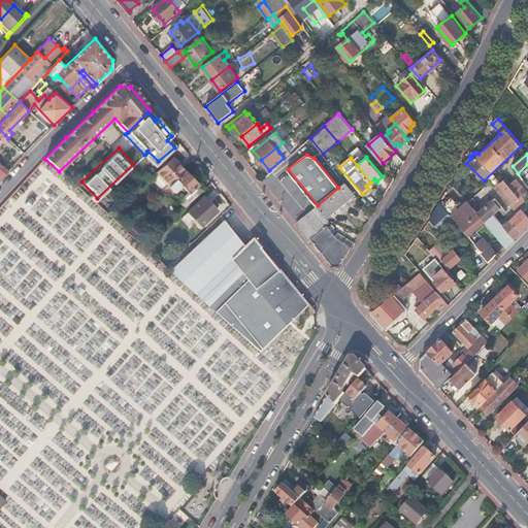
[(170,159),(155,173),(166,187),(168,186),(183,171),(170,159)]
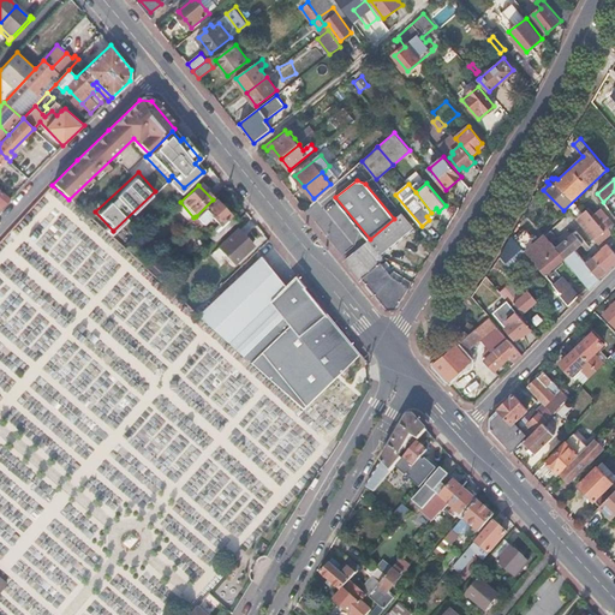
[(0,203),(4,207),(11,198),(0,189),(0,203)]
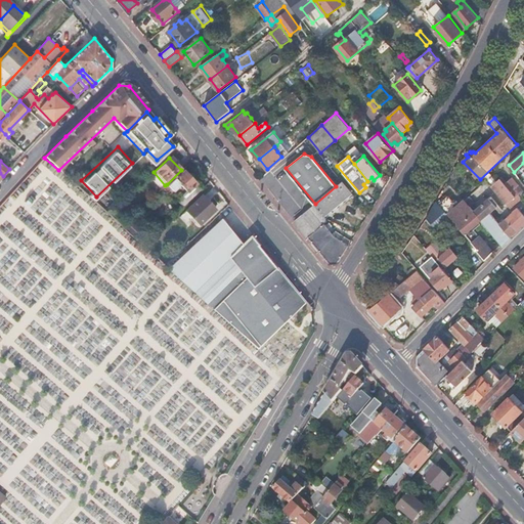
[(181,170),(167,184),(172,190),(179,184),(186,192),(183,194),(189,201),(201,189),(181,170)]
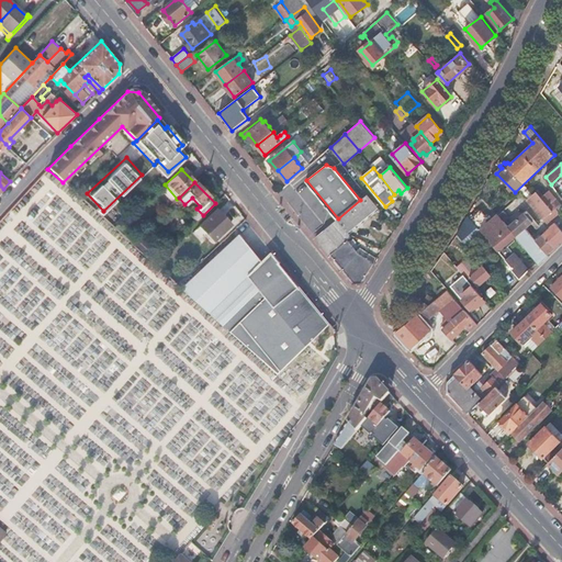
[(540,198),(536,192),(526,200),(547,224),(559,214),(554,210),(560,205),(548,191),(542,195),(540,198)]
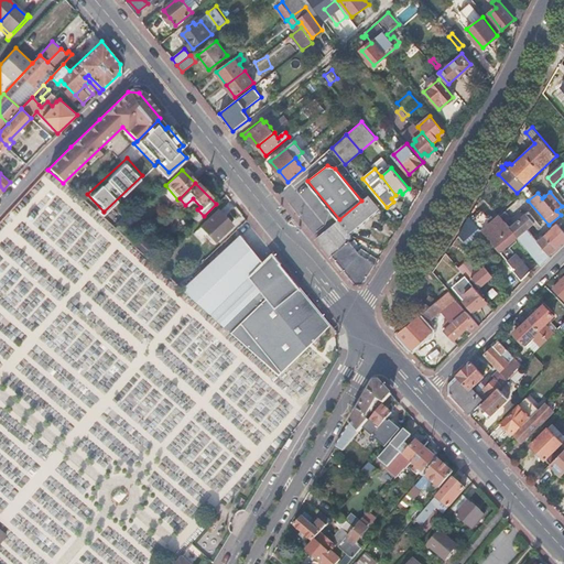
[(339,219),(317,237),(356,284),(362,284),(376,263),(359,255),(349,241),(354,238),(349,231),(379,207),(369,194),(361,201),(339,219)]
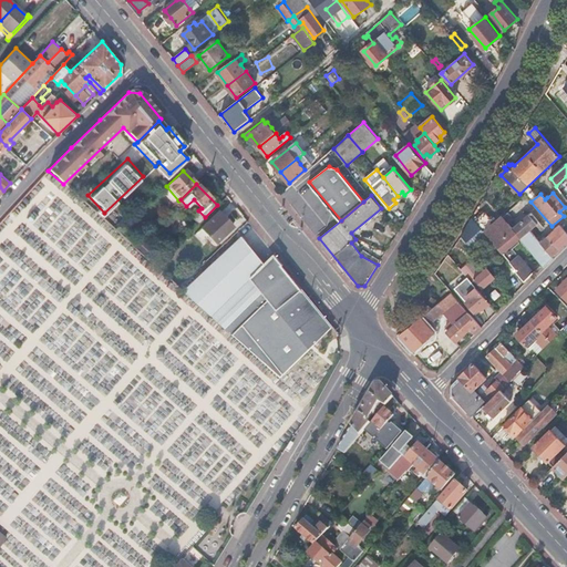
[(178,200),(171,209),(176,215),(186,206),(181,199),(178,200)]
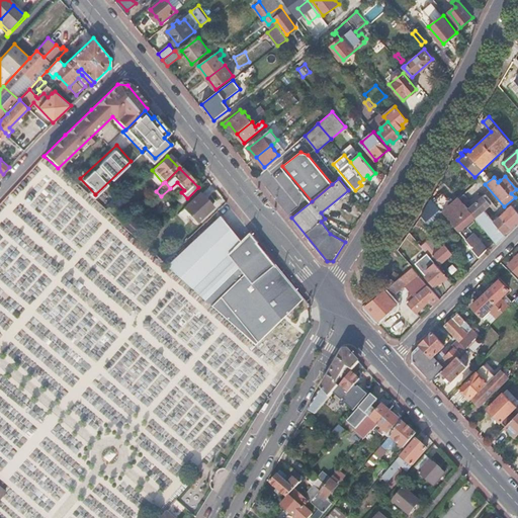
[(432,199),(445,216),(471,247),(470,248),(480,259),(488,251),(488,250),(487,249),(466,226),(476,219),(498,244),(506,236),(505,234),(512,228),(501,216),(495,222),(491,218),(486,211),(491,206),(494,210),(497,207),(486,194),(466,206),(463,202),(477,193),(471,186),(449,202),(441,192),(432,199)]
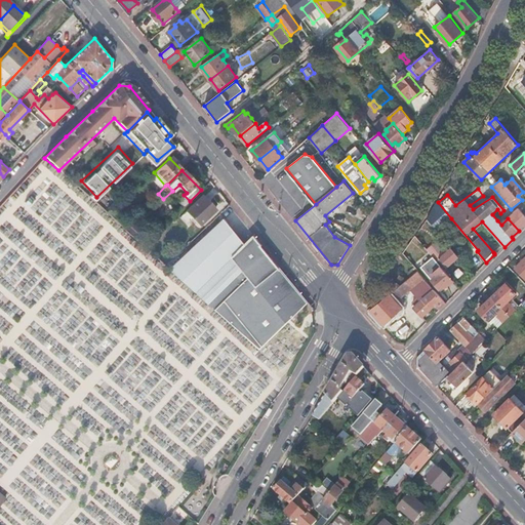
[(199,226),(214,211),(201,197),(185,211),(199,226)]
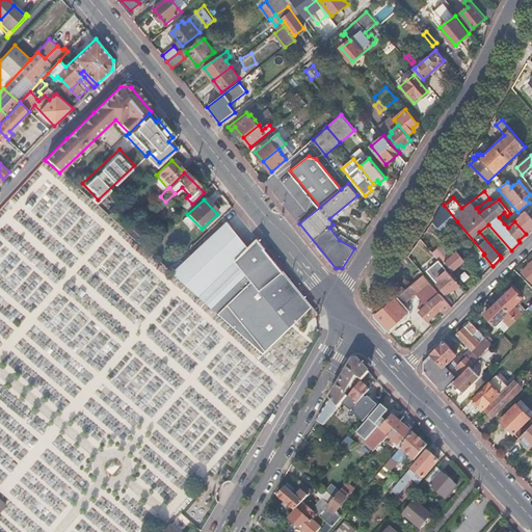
[(432,222),(433,222),(442,234),(457,221),(444,205),(443,204),(432,222)]
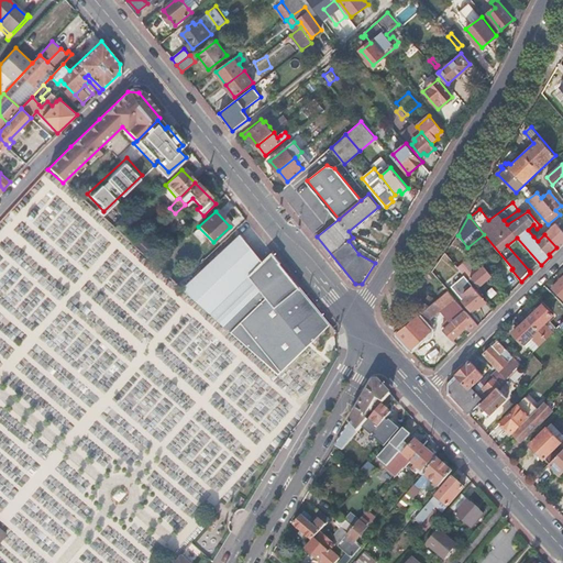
[(550,228),(551,229),(562,241),(562,240),(562,232),(555,223),(550,228)]
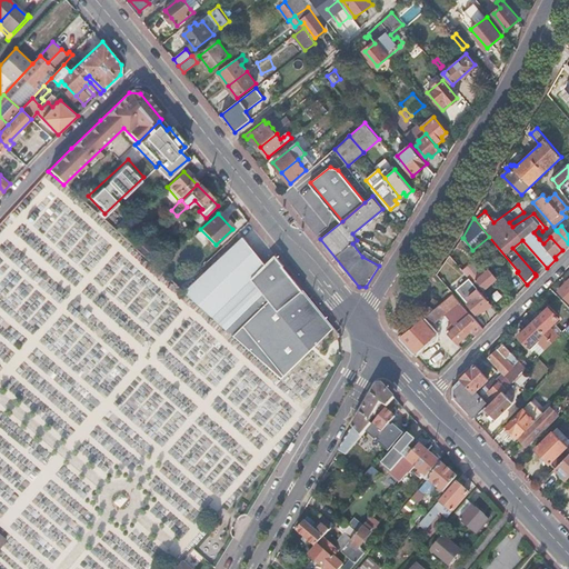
[(557,231),(550,237),(562,250),(568,243),(557,231)]
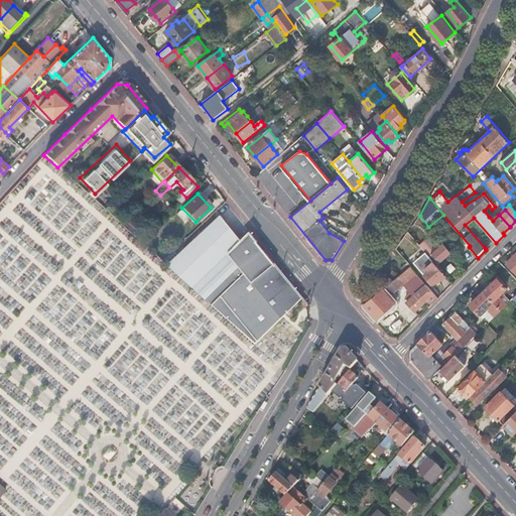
[(120,224),(130,232),(135,227),(125,218),(120,224)]
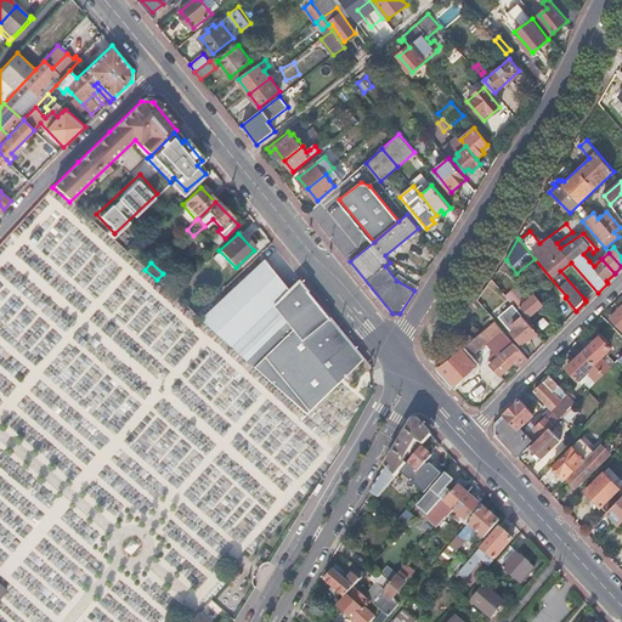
[(520,276),(502,290),(518,310),(521,307),(526,303),(522,298),(529,294),(531,298),(536,295),(520,276)]
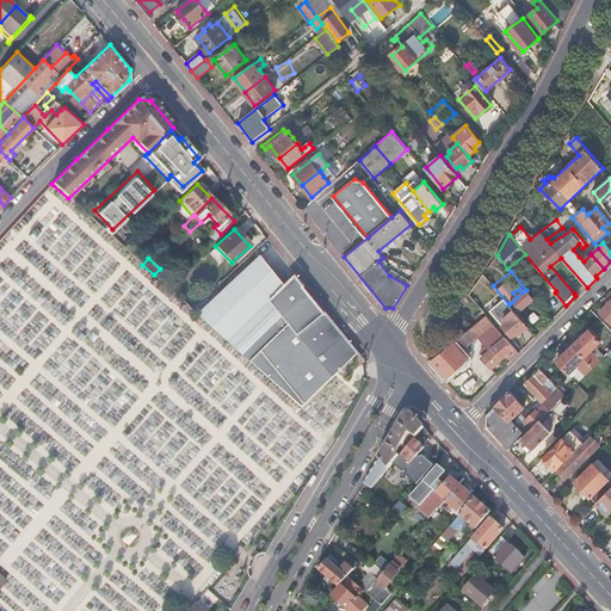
[(358,353),(314,300),(295,276),(228,341),(302,407),(335,375),(339,372),(358,353)]
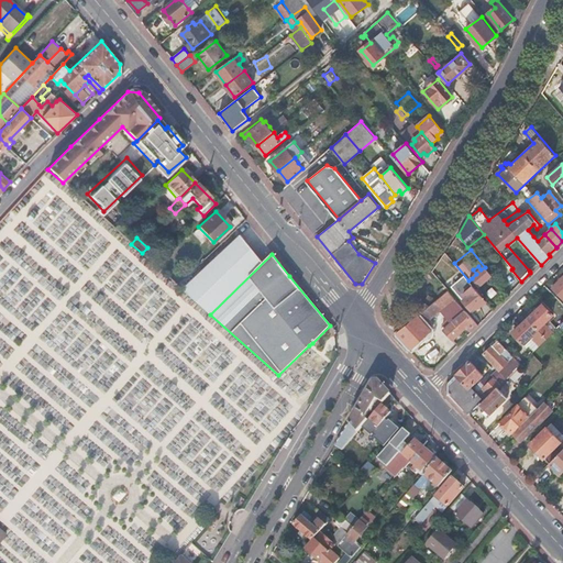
[(476,274),(472,278),(483,291),(496,280),(485,267),(481,269),(478,266),(473,269),(476,274)]
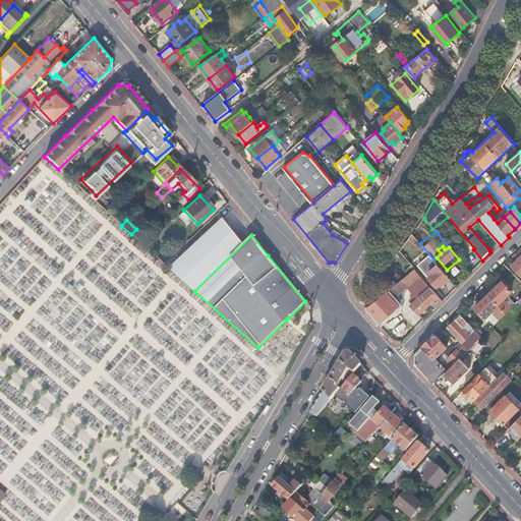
[(520,256),(512,267),(520,276),(520,256)]
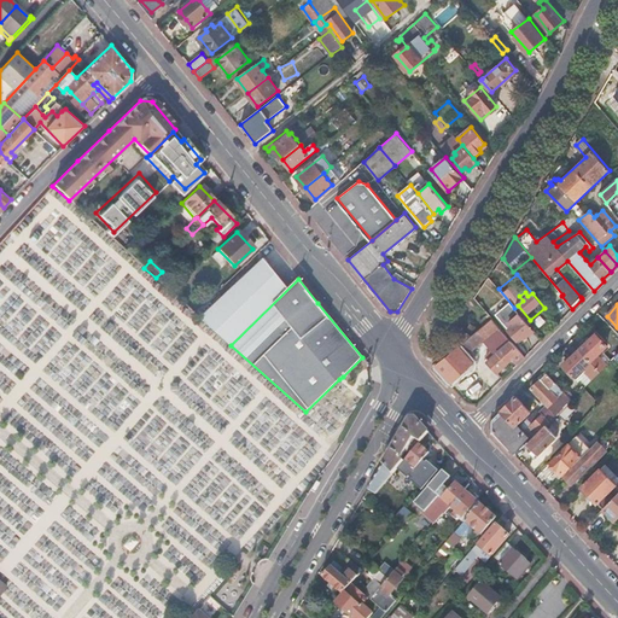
[(479,321),(483,326),(491,319),(488,314),(479,321)]
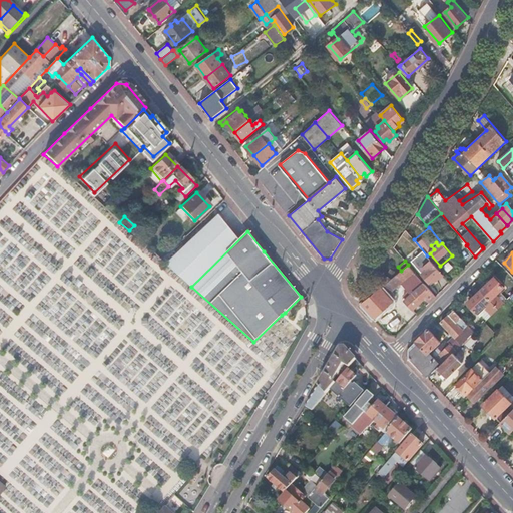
[(436,282),(444,275),(431,261),(424,267),(427,271),(423,274),(430,283),(434,280),(436,282)]
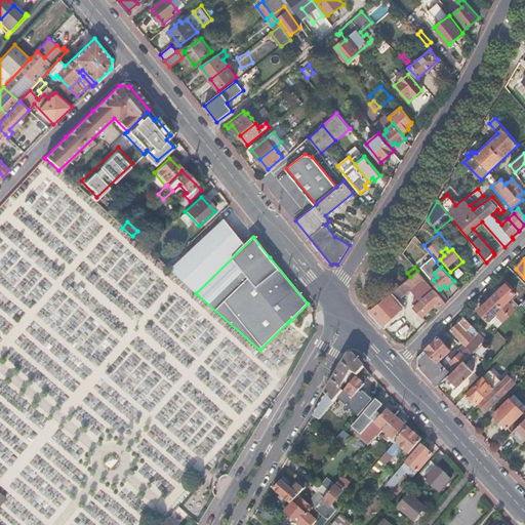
[(393,291),(368,312),(381,325),(393,315),(401,308),(395,301),(403,294),(409,303),(414,308),(435,290),(417,271),(410,277),(409,278),(401,284),(393,291)]
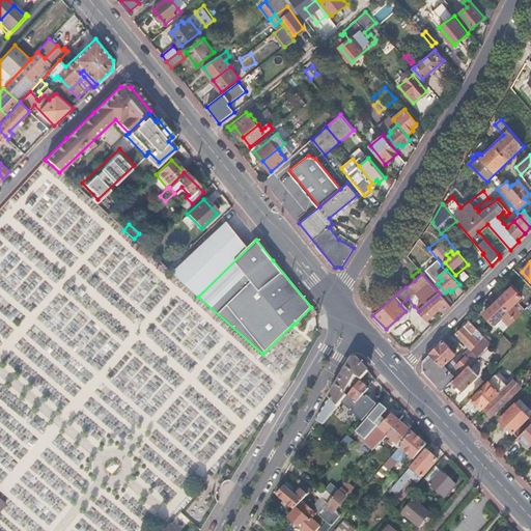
[(400,285),(406,287),(414,281),(404,279),(400,285)]
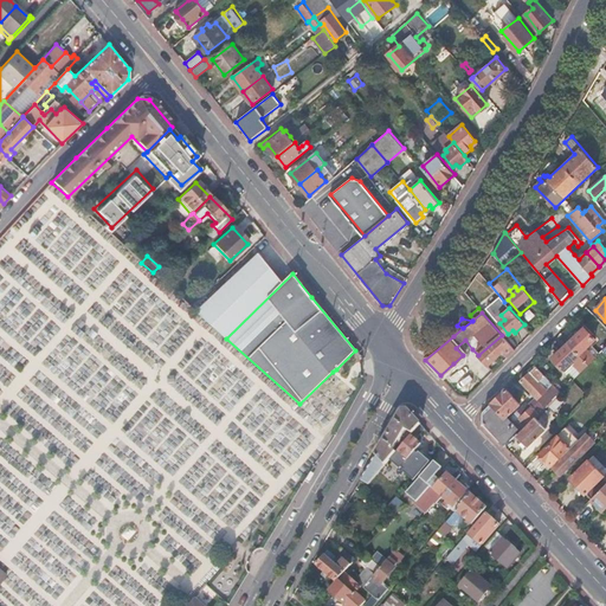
[(451,335),(453,336),(463,328),(457,326),(451,335)]
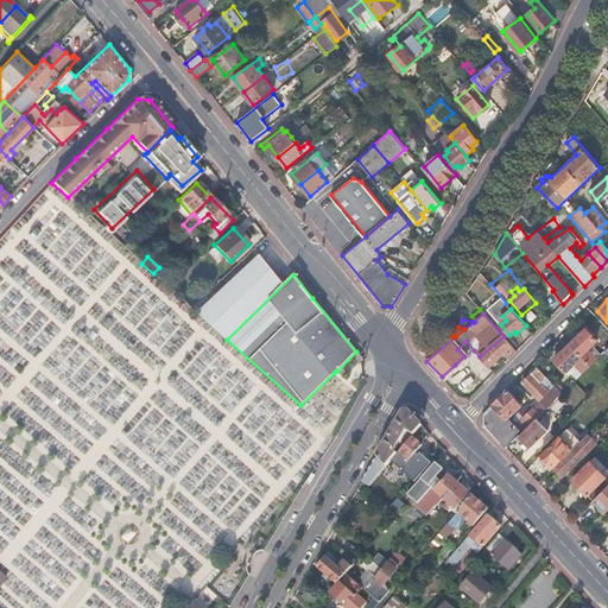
[(588,329),(571,344),(591,366),(599,359),(589,349),(597,340),(588,329)]
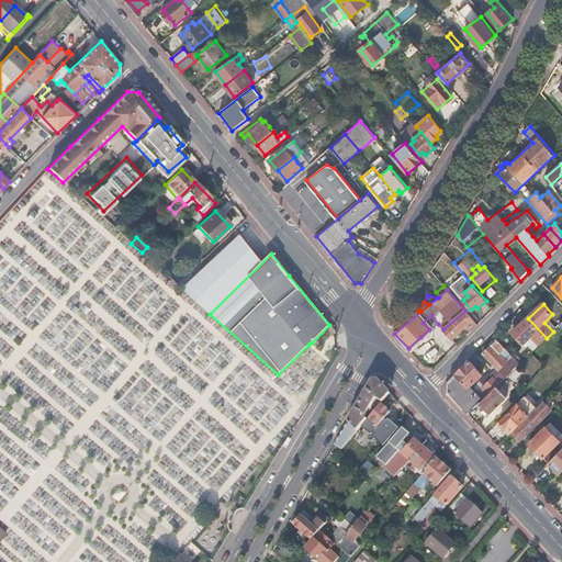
[(465,327),(471,332),(478,325),(465,311),(444,329),(444,330),(452,339),(465,327)]
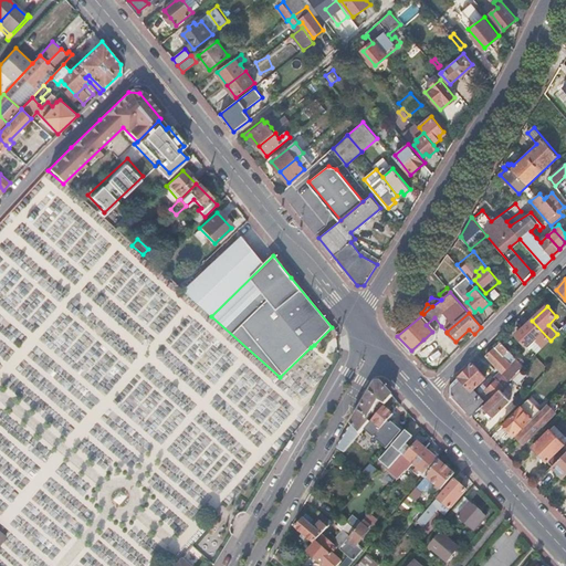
[(551,341),(532,321),(516,335),(528,347),(534,342),(538,337),(546,345),(551,341)]
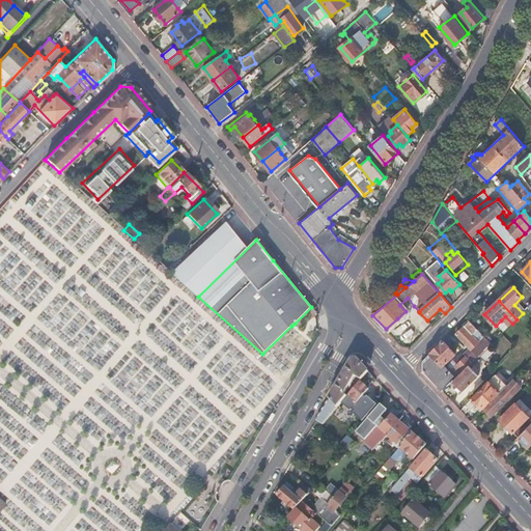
[(406,311),(397,318),(402,320),(408,316),(408,313),(406,311)]
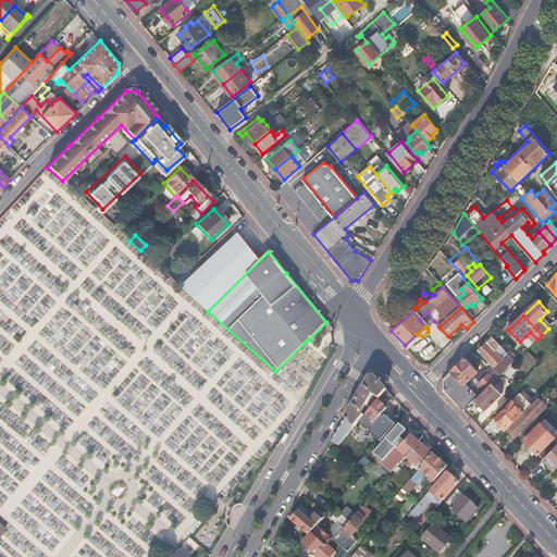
[(530,332),(525,336),(533,343),(537,339),(530,332)]
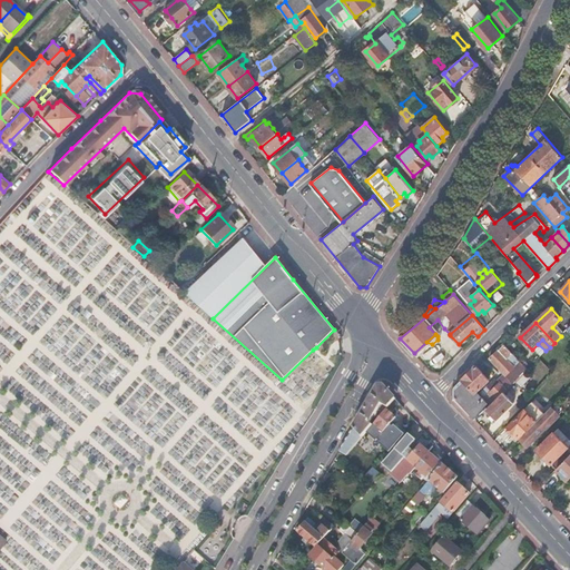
[(521,362),(504,345),(490,359),(504,373),(507,375),(521,362)]
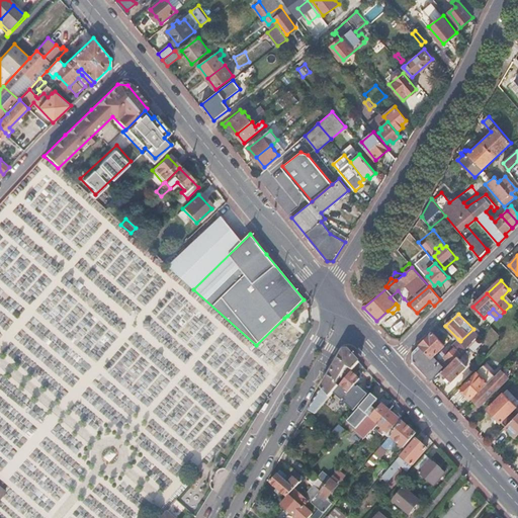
[(460,341),(458,339),(452,345),(454,347),(460,353),(480,335),(473,329),(460,341)]
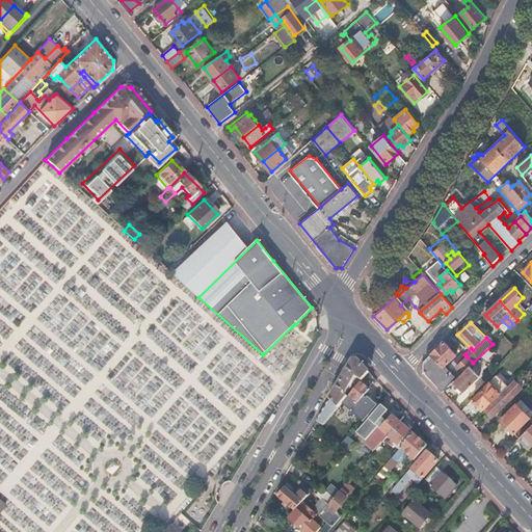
[(456,354),(445,341),(425,361),(424,370),(442,389),(444,391),(453,382),(455,380),(452,377),(444,368),(456,354)]
